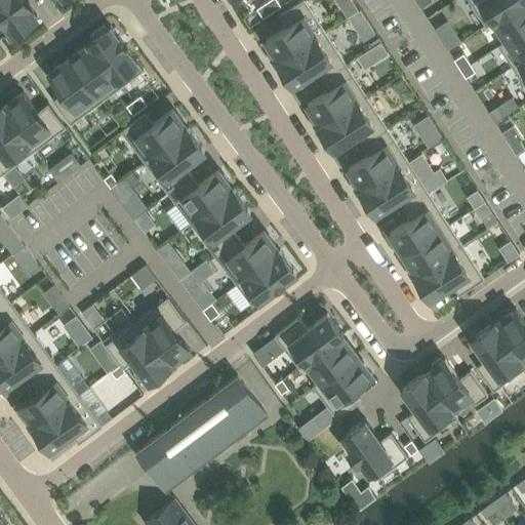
[(0,0),(0,18),(2,17),(13,33),(18,29),(21,32),(34,22),(32,18),(37,15),(26,0),(0,0)]
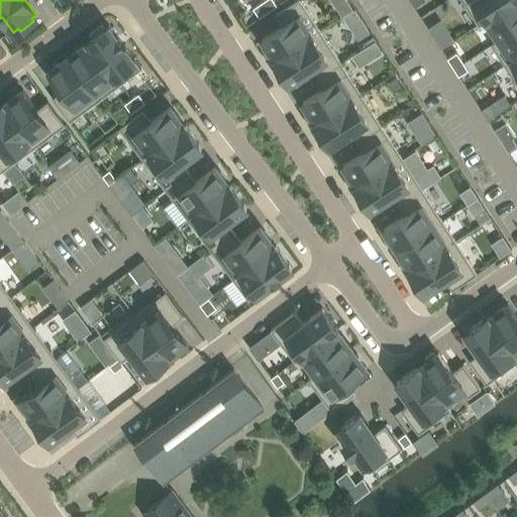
[(260,17),(270,9),(264,0),(253,7),(260,17)]
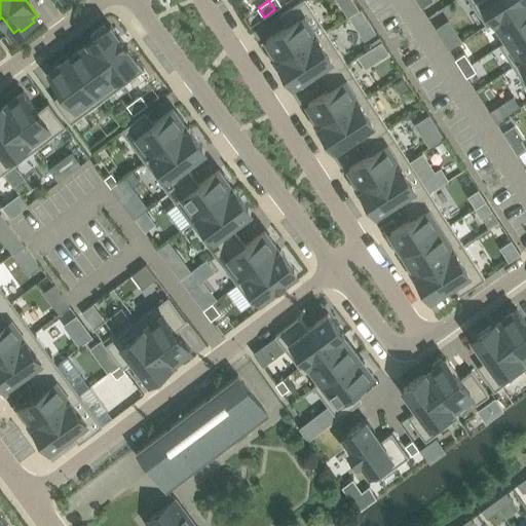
[(279,60),(280,61),(327,31),(306,0),(301,0),(280,13),(288,25),(267,38),(280,59),(279,60)]
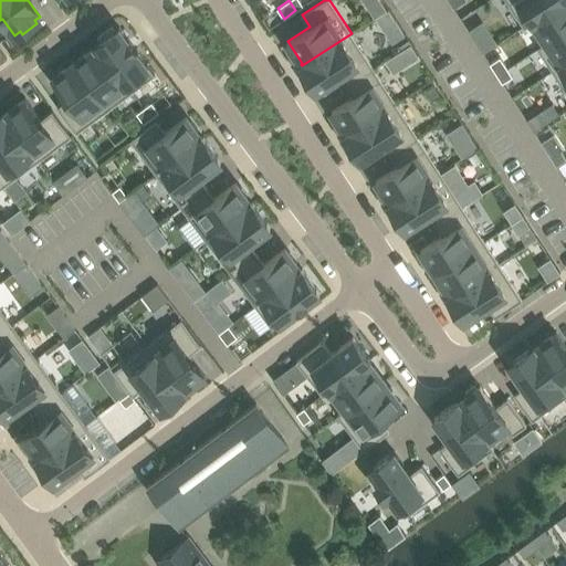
[(300,0),(289,0),(295,10),(297,9),(303,6),(300,0)]
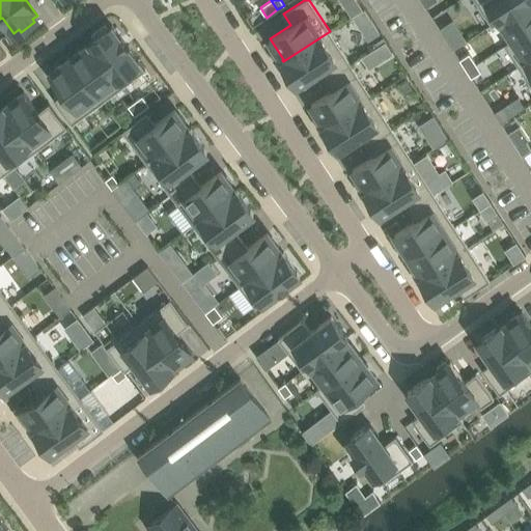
[(475,0),(492,25),(528,0),(475,0)]
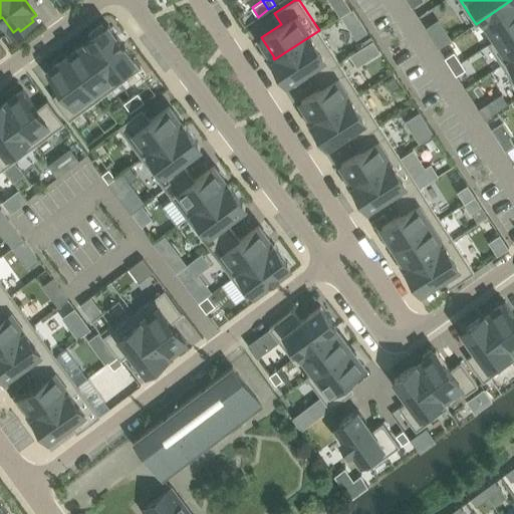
[(513,0),(511,0),(476,24),(480,22),(492,40),(488,42),(489,44),(513,27),(513,0)]
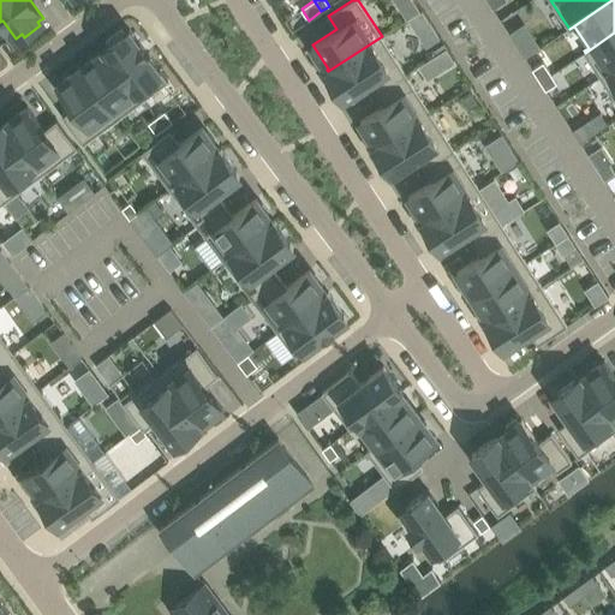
[(415,3),(402,10),(408,18),(421,11),(415,3)]
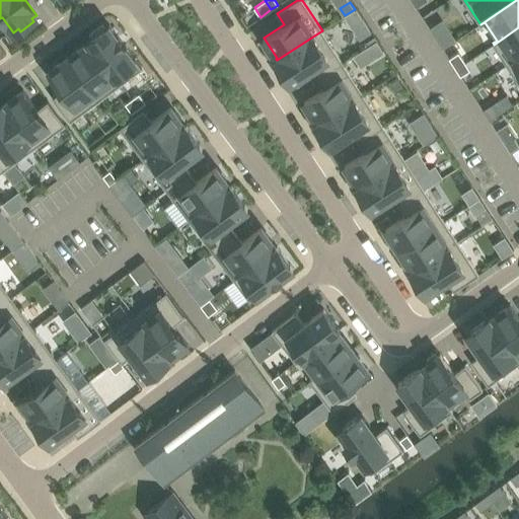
[(356,8),(346,15),(352,24),(362,18),(356,8)]
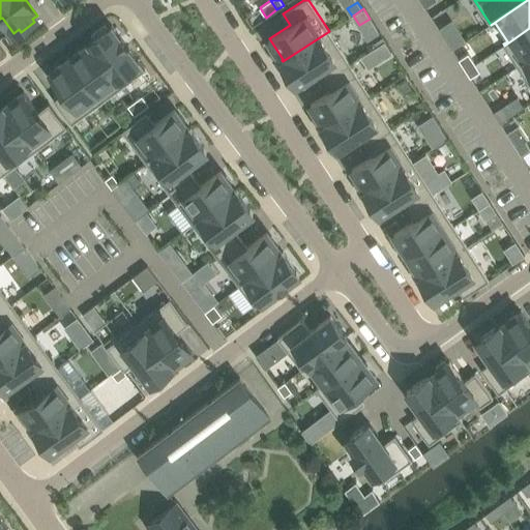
[(90,40),(124,85),(145,69),(112,25),(108,28),(106,25),(92,35),(94,38),(90,40)]
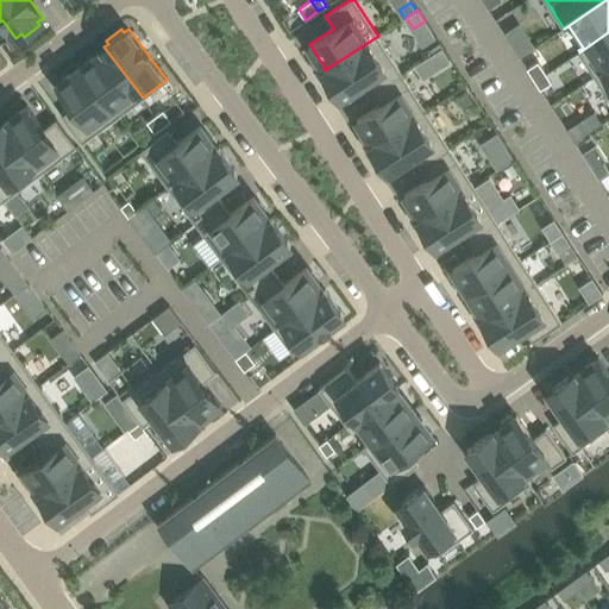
[(608,32),(579,52),(595,76),(608,66),(608,32)]
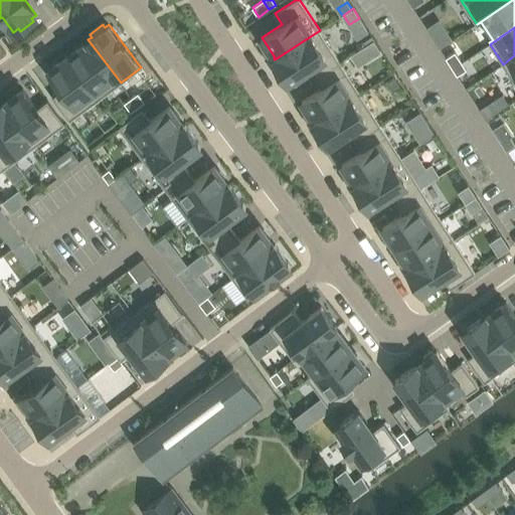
[(320,30),(275,59),(288,80),(309,67),(316,77),(340,61),(320,30)]
